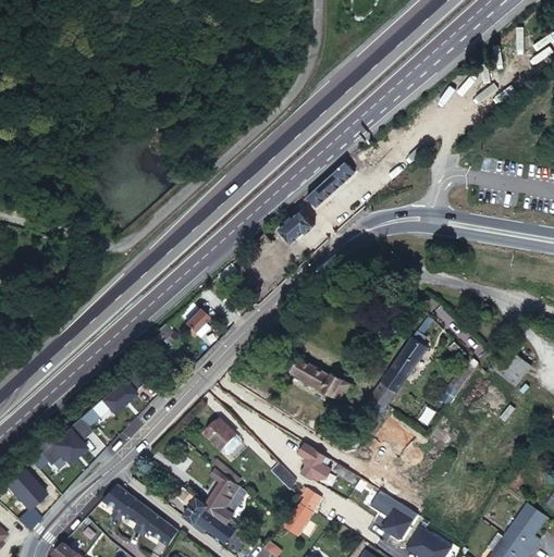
[(353,156),(309,196),(318,206),(361,165),(353,156)]
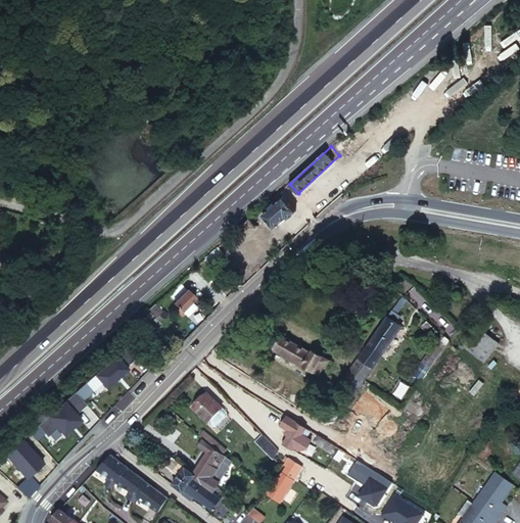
[(273,208),(266,215),(276,227),(287,216),(290,218),(297,210),(286,196),(279,203),(278,202),(272,206),(273,208)]
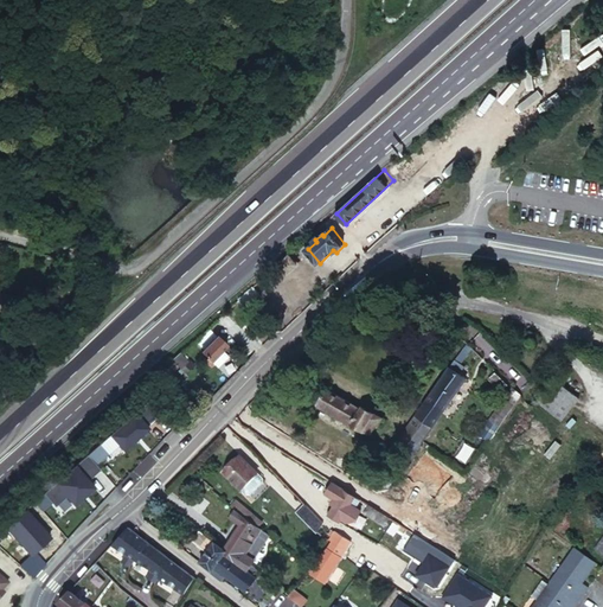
[(293,253),(275,268),(278,273),(284,268),(290,274),(302,263),(293,253)]
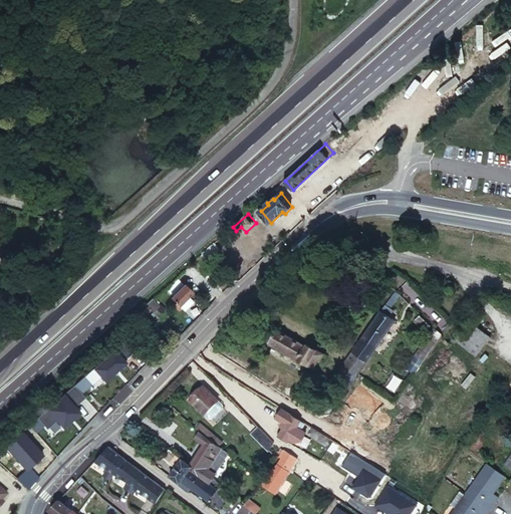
[(182,284),(167,297),(176,306),(190,293),(182,284)]
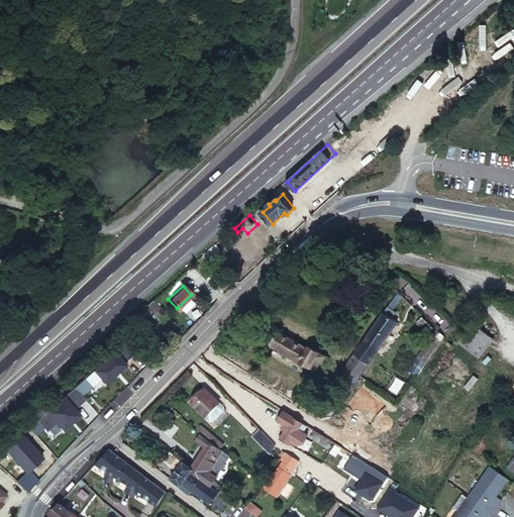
[(397,292),(393,298),(406,311),(411,306),(397,292)]
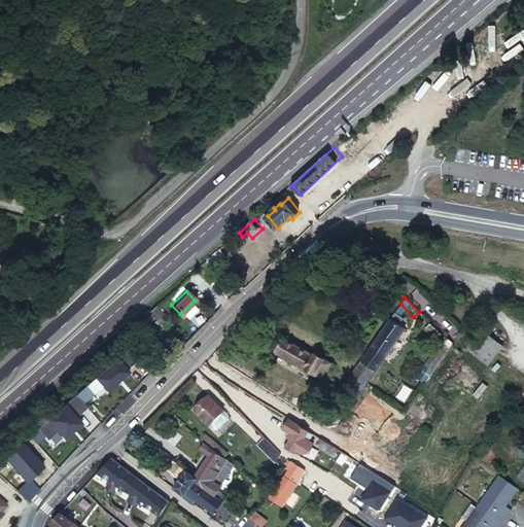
[(0,320),(7,321),(10,304),(0,304),(0,320)]
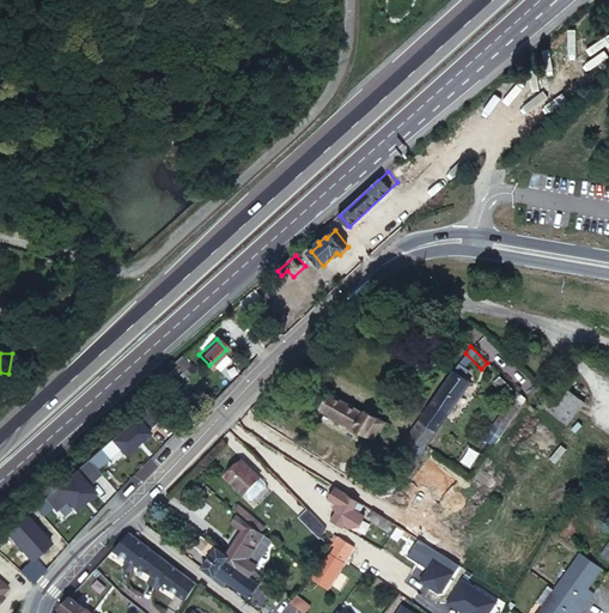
[(180,356),(171,364),(184,377),(190,370),(186,365),(188,363),(180,356)]
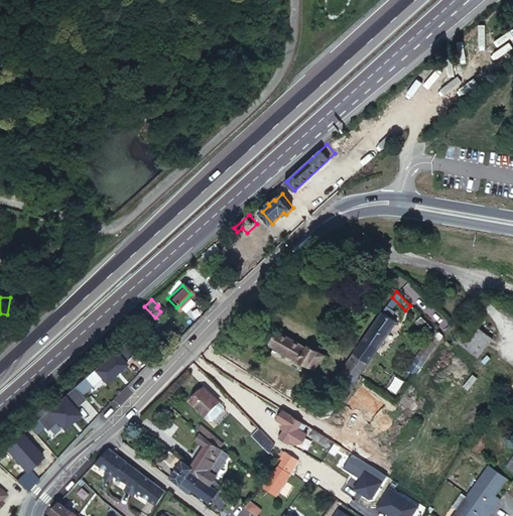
[(386,305),(382,311),(388,316),(392,310),(386,305)]
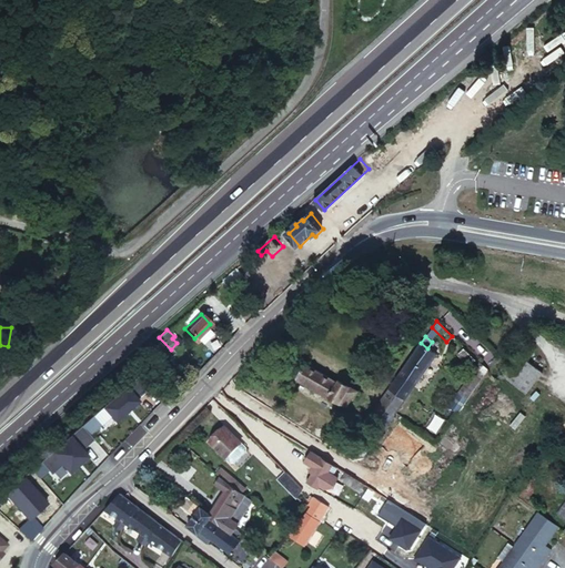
[(435,354),(427,348),(421,343),(403,366),(419,377),(435,354)]
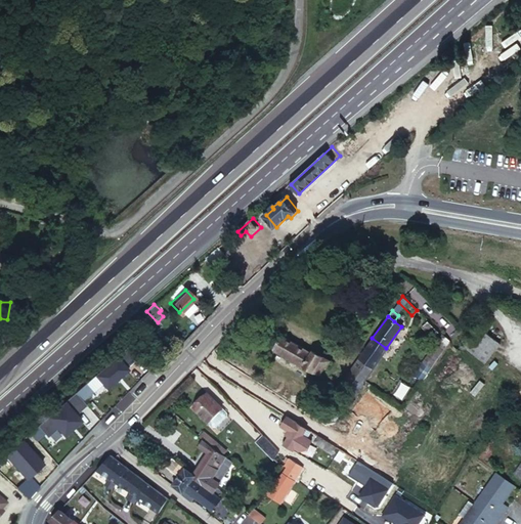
[(432,324),(427,319),(422,325),(432,337),(438,332),(432,324)]
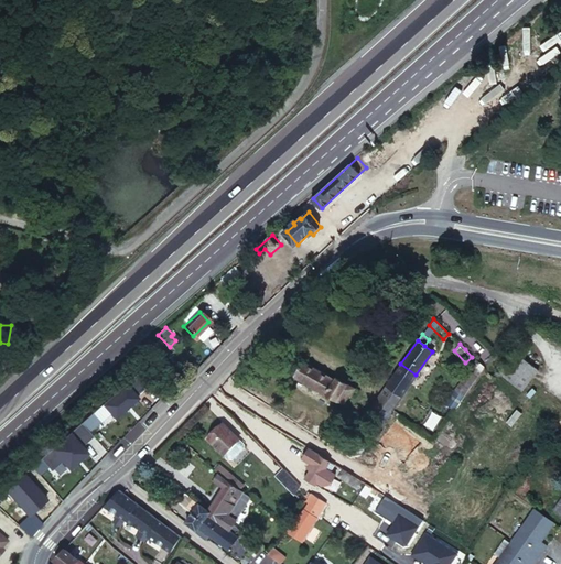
[(518,355),(504,379),(524,391),(539,368),(518,355)]
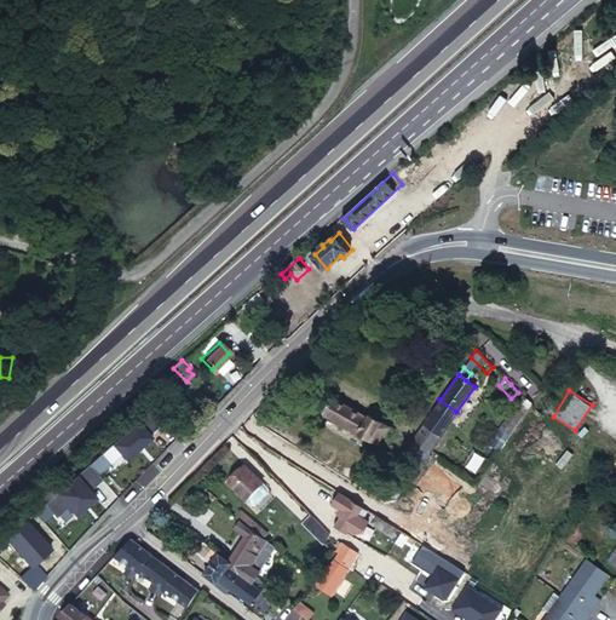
[(529,402),(522,395),(487,447),(494,452),(518,419),(529,402)]
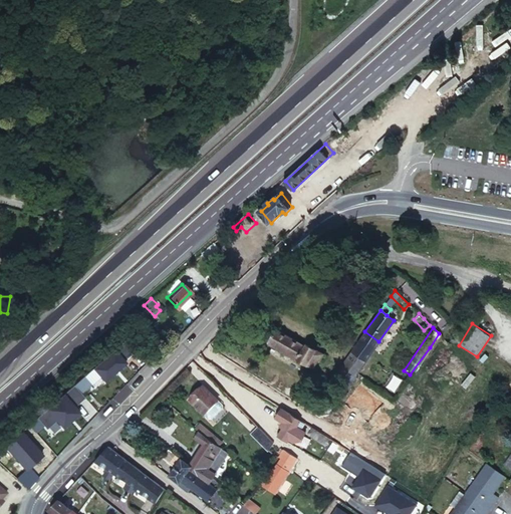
[(273,330),(266,343),(310,368),(315,360),(317,362),(321,353),(303,343),(302,346),(273,330)]
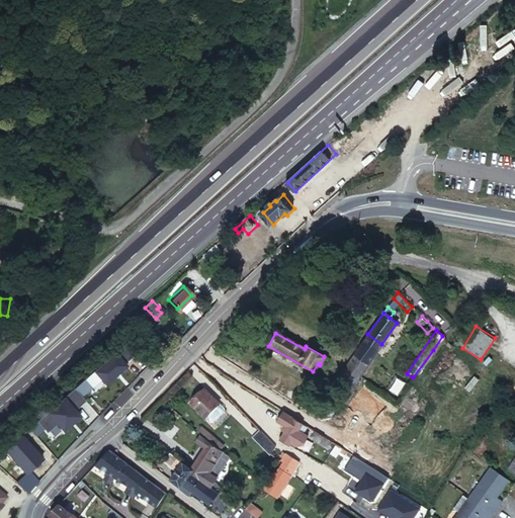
[(362,341),(376,351),(381,344),(367,334),(362,341)]
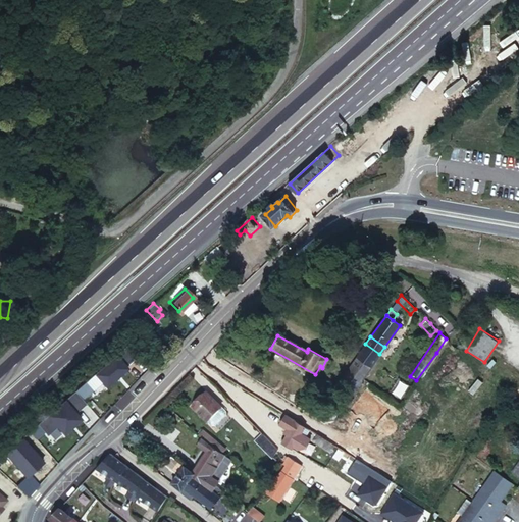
[(370,367),(371,365),(379,354),(365,344),(356,357),(370,367)]
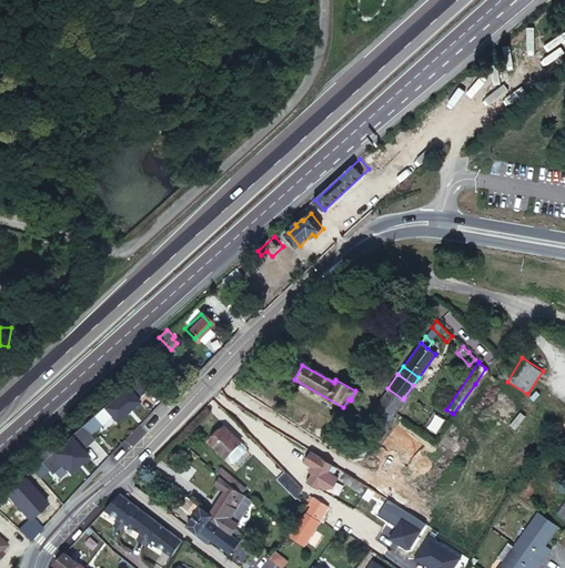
[(137,378),(100,408),(109,419),(112,424),(135,405),(133,402),(147,391),(137,378)]
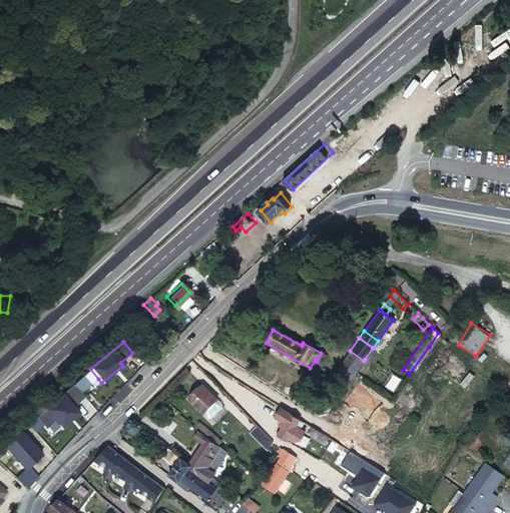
[(350,351),(329,380),(342,390),(355,372),(363,361),(364,361),(350,351)]
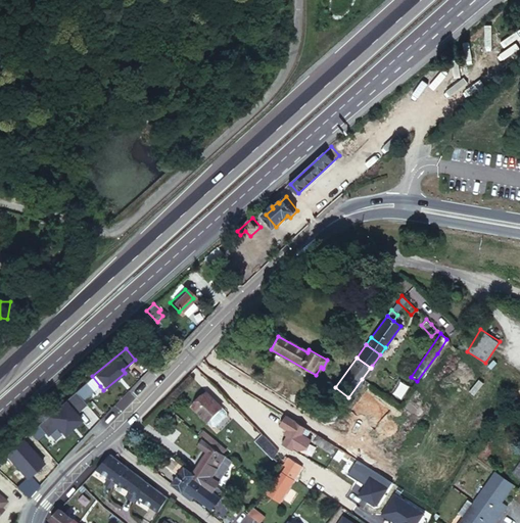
[(378,374),(370,368),(362,379),(370,385),(378,374)]
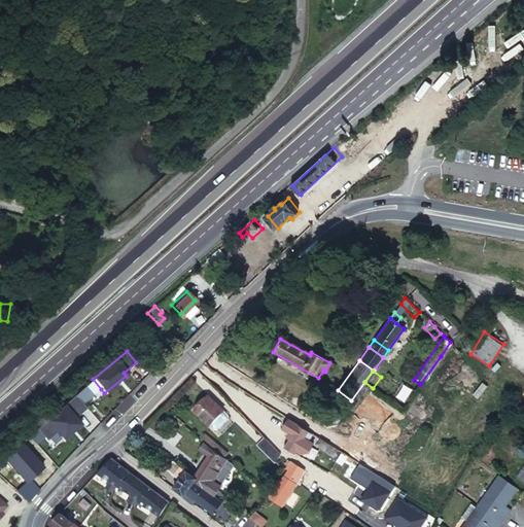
[(406,389),(387,377),(385,379),(377,391),(403,409),(410,397),(416,388),(410,384),(406,389)]
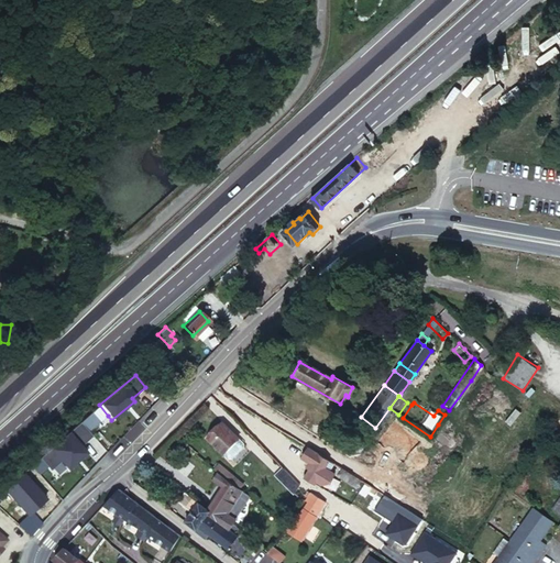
[(94,410),(78,422),(87,432),(108,416),(99,405),(94,410)]
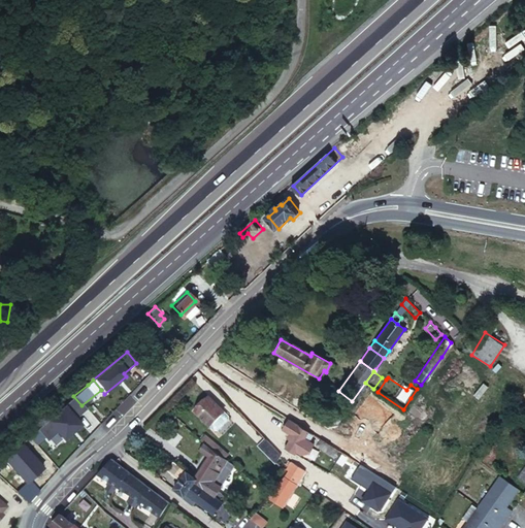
[(73,396),(36,429),(46,440),(56,432),(63,439),(79,425),(73,420),(86,409),(81,405),(73,396)]
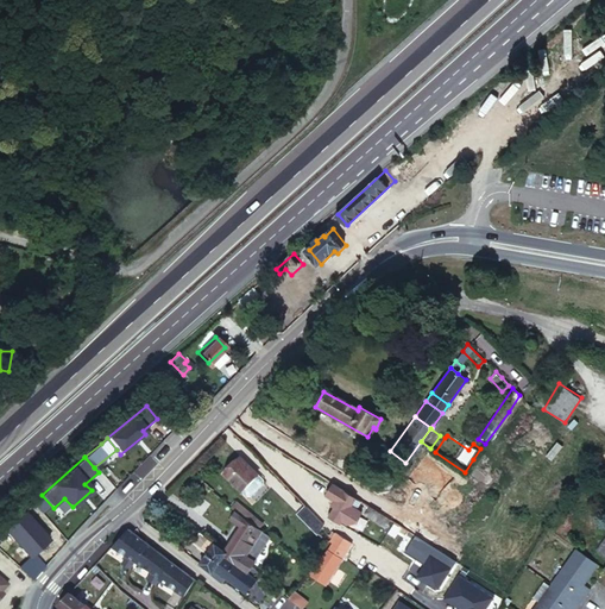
[(222,476),(240,491),(256,475),(239,459),(222,476)]
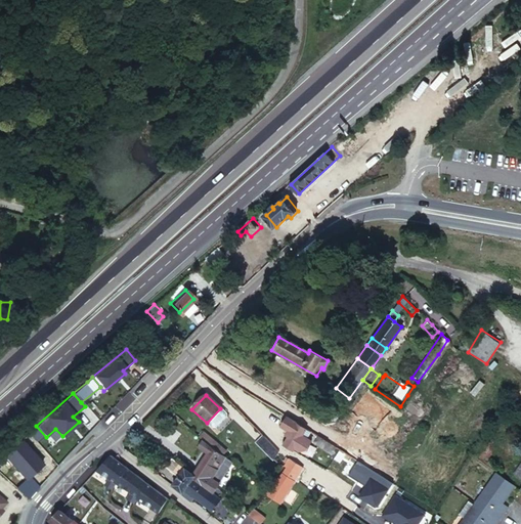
[(241,428),(220,408),(207,423),(227,441),(229,442),(241,430),(241,428)]
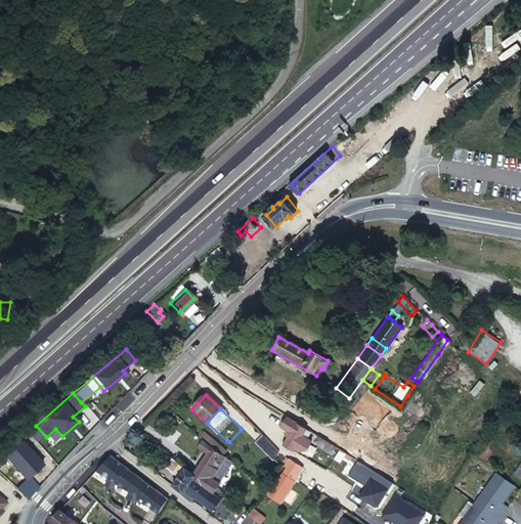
[(305,430),(285,418),(279,427),(287,432),(290,433),(287,438),(281,445),(293,451),(294,449),(302,436),(305,430)]
